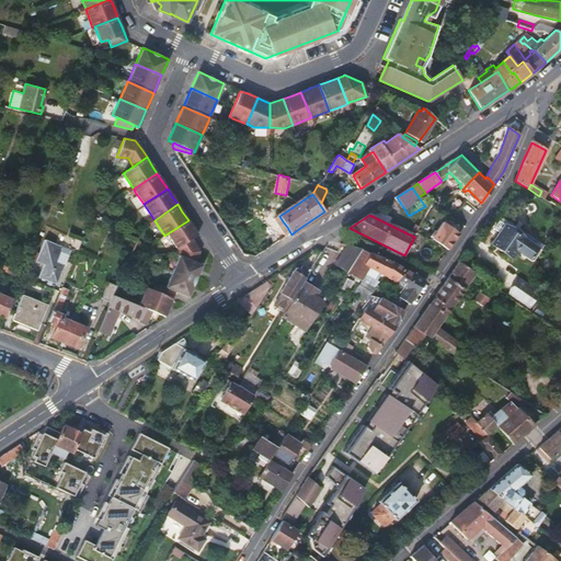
[(542,247),(497,215),(491,225),(501,231),(491,245),(511,259),(515,251),(531,263),(542,247)]
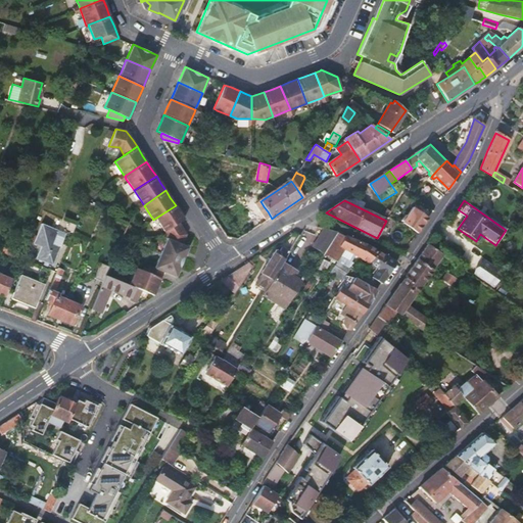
[(182,215),(176,205),(156,218),(164,231),(179,222),(184,219),(182,215)]
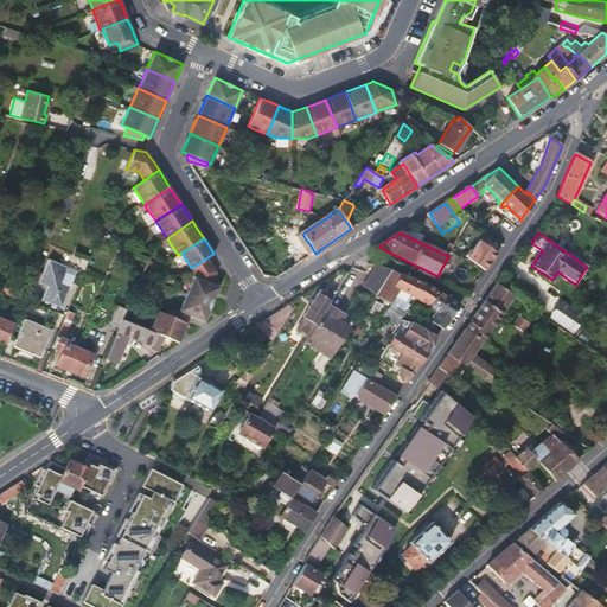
[(494,256),(497,253),(480,241),(466,261),(485,272),(494,256)]
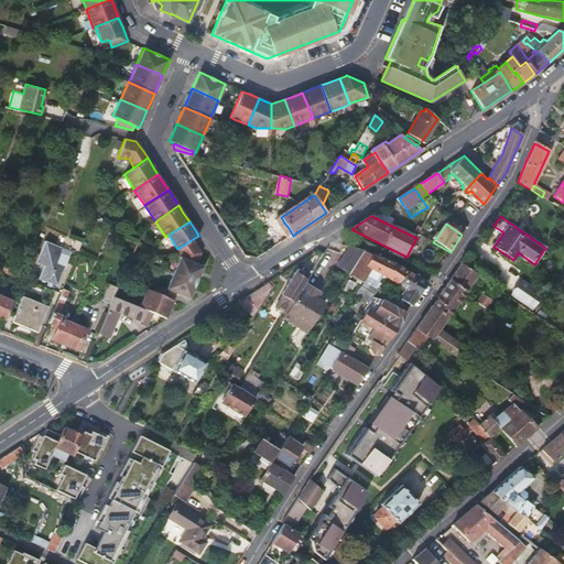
[(193,239),(177,249),(181,253),(183,253),(197,246),(193,239)]
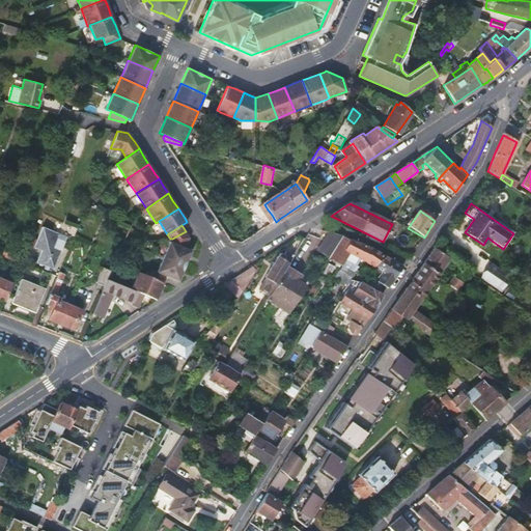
[(190,238),(186,231),(172,239),(170,239),(169,241),(185,248),(190,238)]
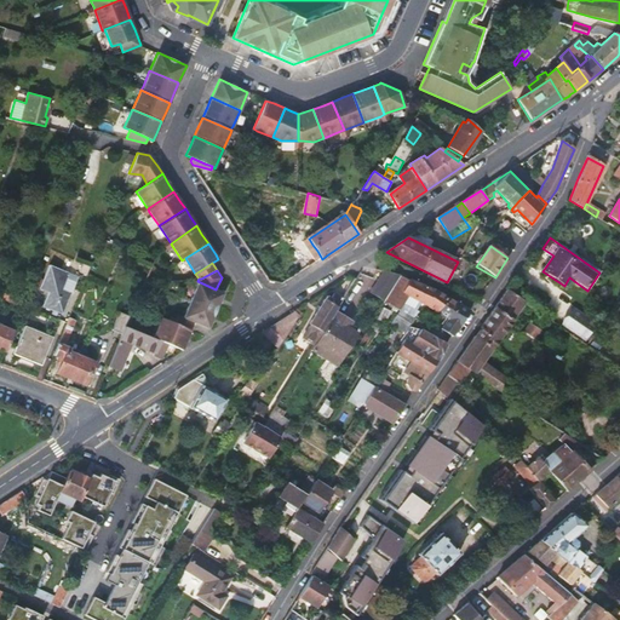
[(372,292),(385,300),(401,275),(385,271),(372,292)]
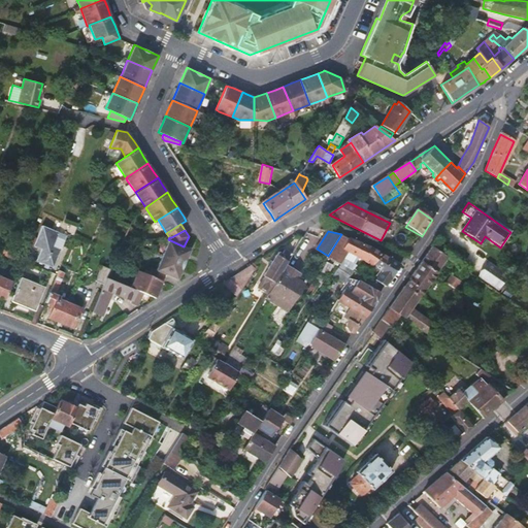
[(41,232),(36,244),(43,248),(38,260),(54,266),(60,248),(54,245),(57,238),(41,232)]
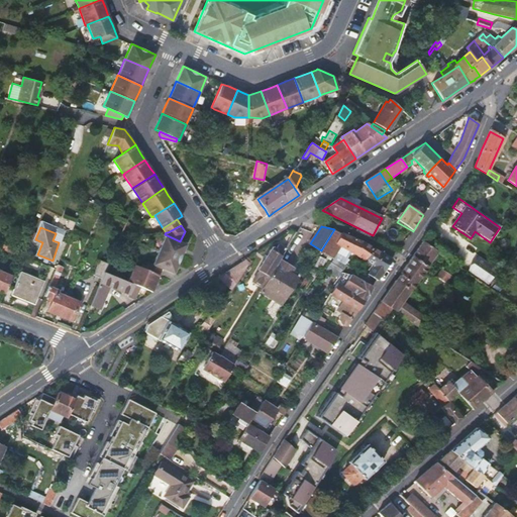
[(320,252),(332,259),(339,244),(355,251),(365,259),(372,247),(365,242),(353,237),(340,232),(334,229),(321,250),(320,252)]
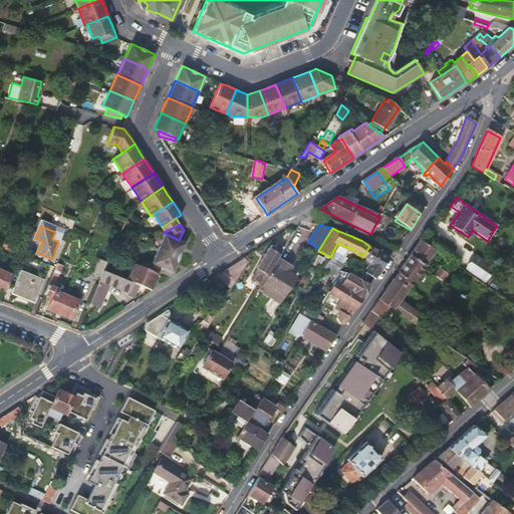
[(179,257),(185,242),(179,240),(164,233),(158,248),(179,257)]
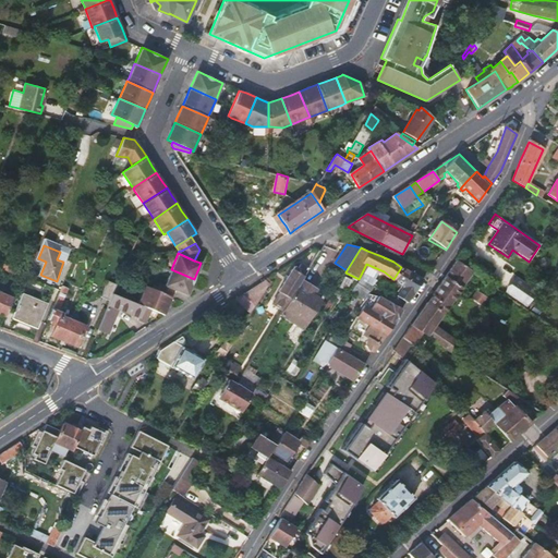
[(473,265),(460,255),(456,262),(470,271),(473,265)]
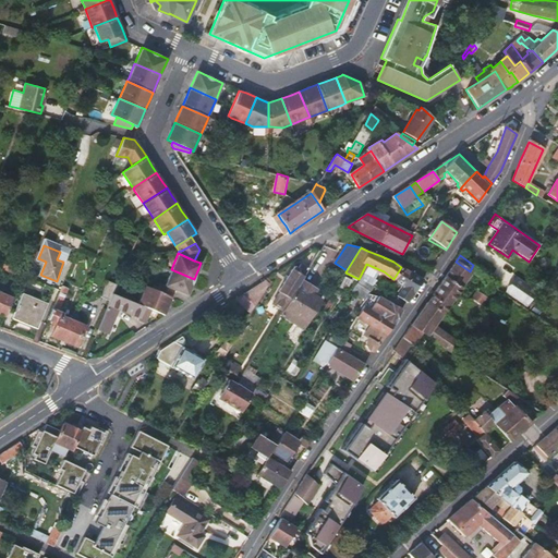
[(461,288),(472,273),(470,271),(456,262),(450,268),(445,277),(461,288)]
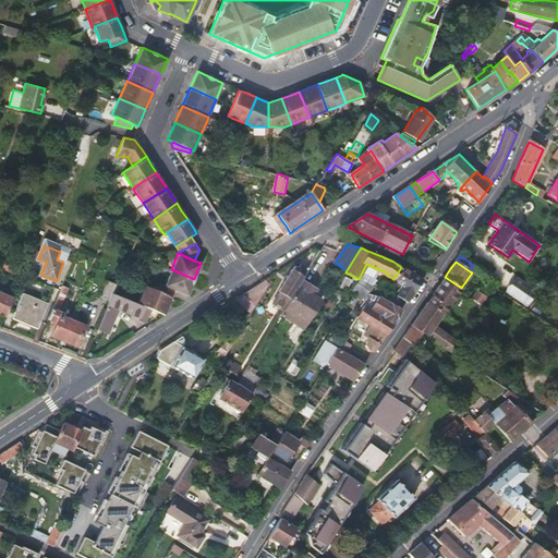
[(19,270),(3,264),(1,269),(8,273),(16,276),(19,270)]
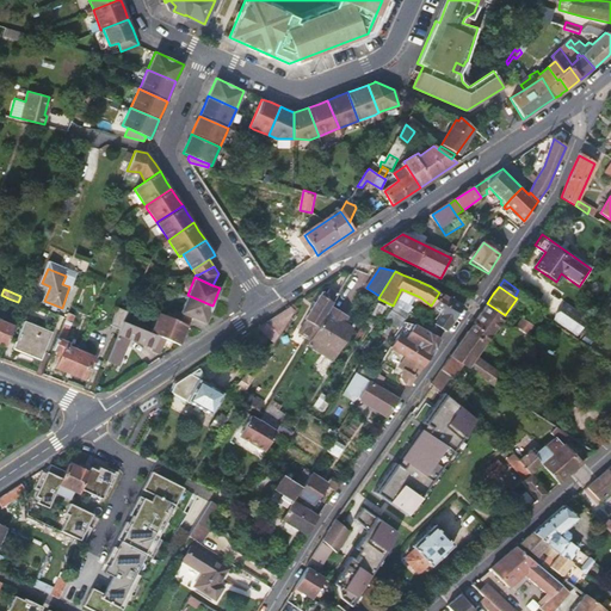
[(310,323),(304,333),(312,339),(331,309),(334,303),(339,295),(329,289),(327,294),(323,292),(306,320),(310,323)]
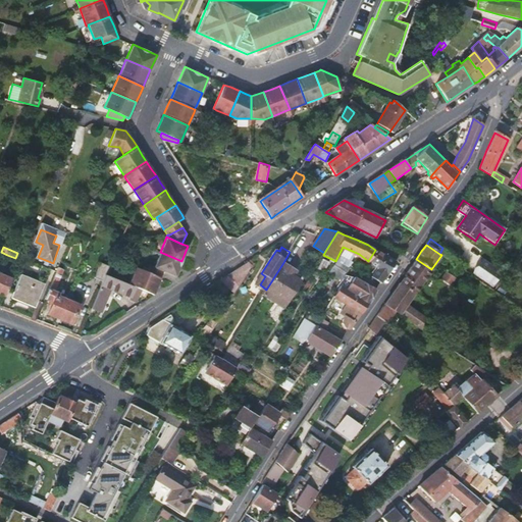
[(370,276),(379,282),(381,283),(396,263),(375,250),(368,261),(375,266),(370,276)]
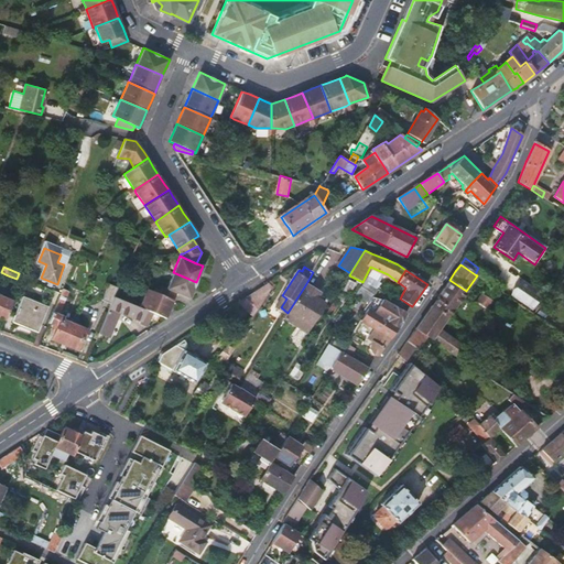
[(190,297),(196,282),(173,272),(166,288),(176,292),(190,297)]
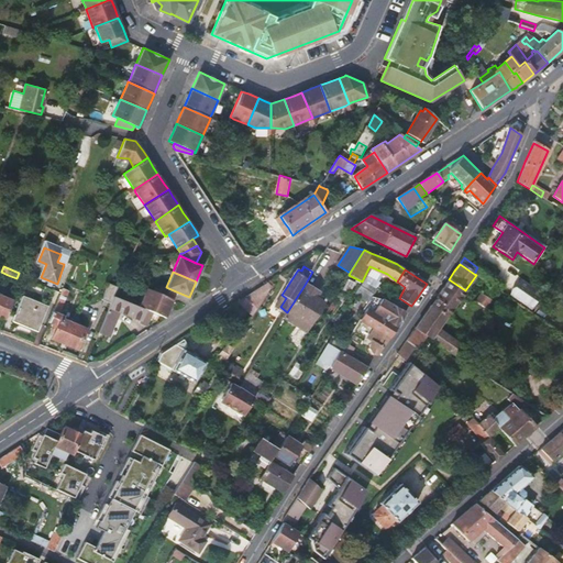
[(562,272),(553,286),(560,290),(562,285),(562,272)]
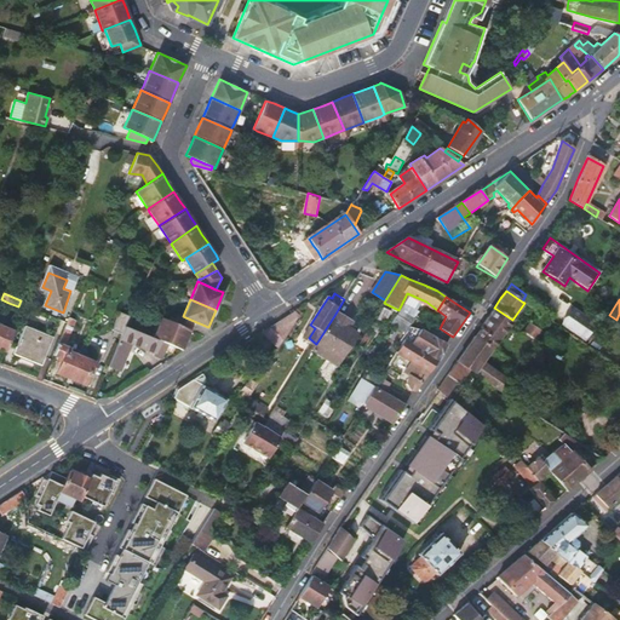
[(348,314),(339,308),(336,314),(344,320),(348,314)]
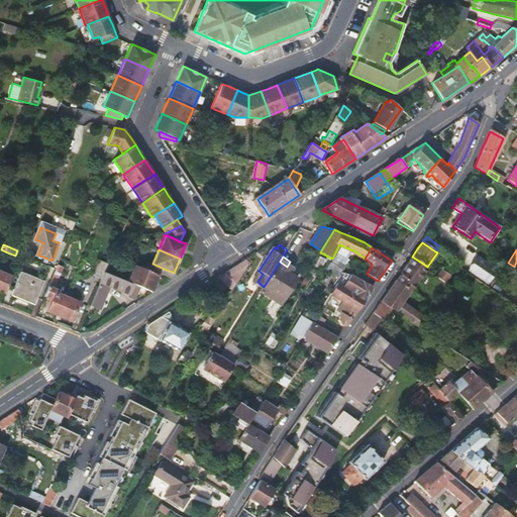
[(333,256),(327,270),(339,276),(346,264),(333,256)]
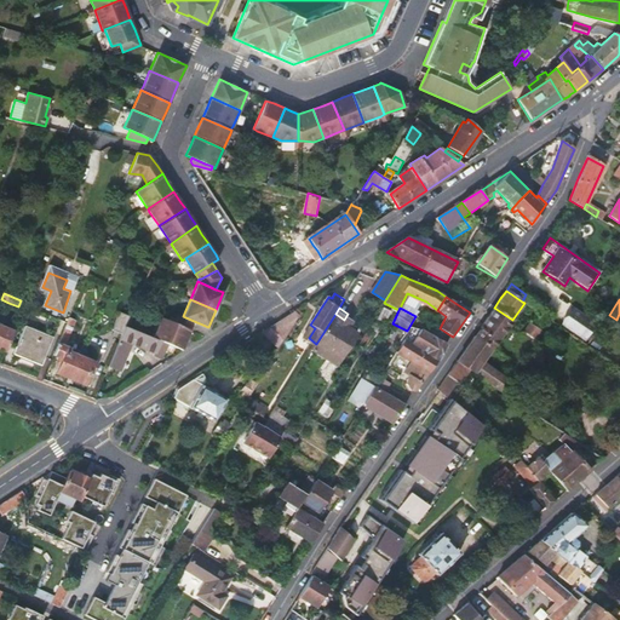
[(492,349),(512,320),(494,308),(489,314),(483,323),(474,337),(492,349)]
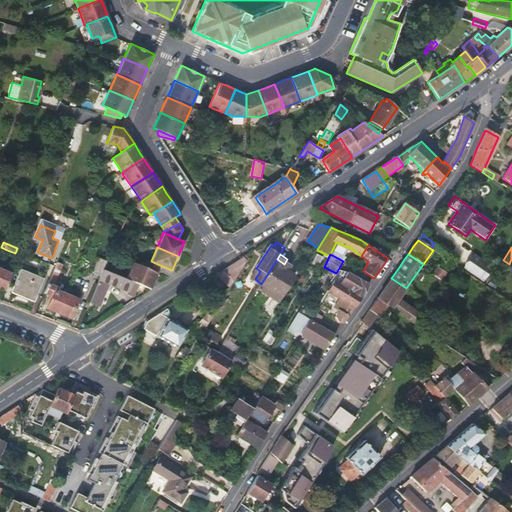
[(224,270),(230,283),(239,270),(247,255),(242,259),(224,270)]
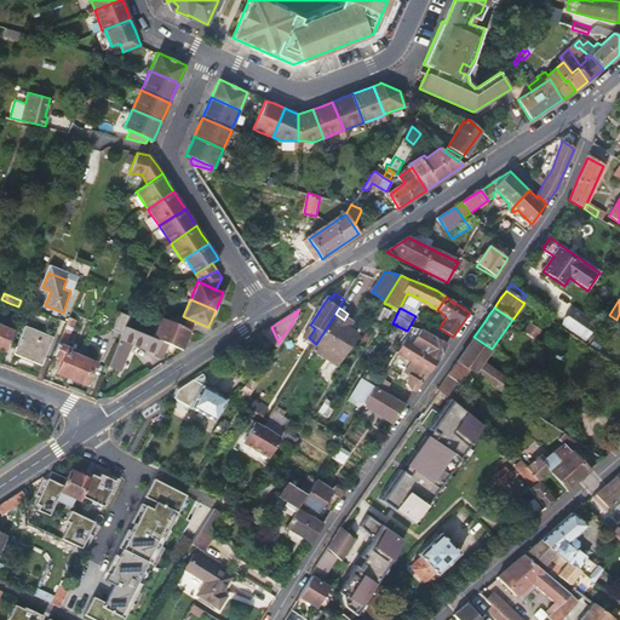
[(572,309),(563,323),(585,339),(595,325),(572,309)]
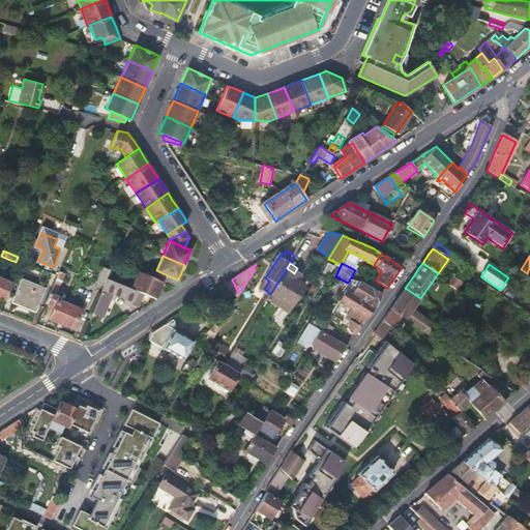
[(95,282),(105,286),(107,278),(111,269),(102,266),(95,282)]
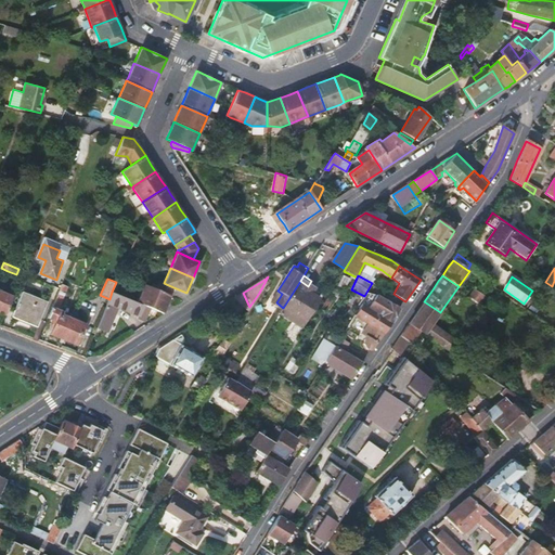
[(482,280),(478,286),(486,292),(490,285),(482,280)]
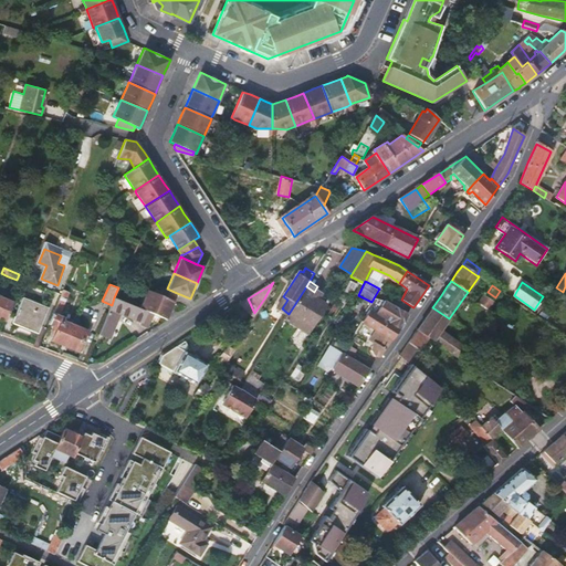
[(177,293),(167,289),(161,286),(159,291),(158,294),(174,301),(177,293)]
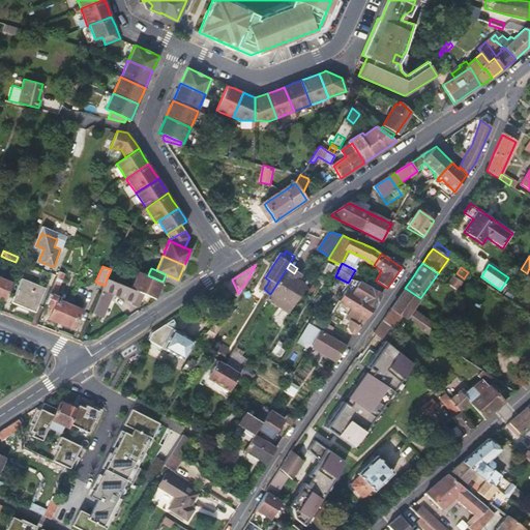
[(294,273),(287,268),(270,294),(267,299),(288,313),(307,281),(300,276),(302,271),(297,268),(294,273)]
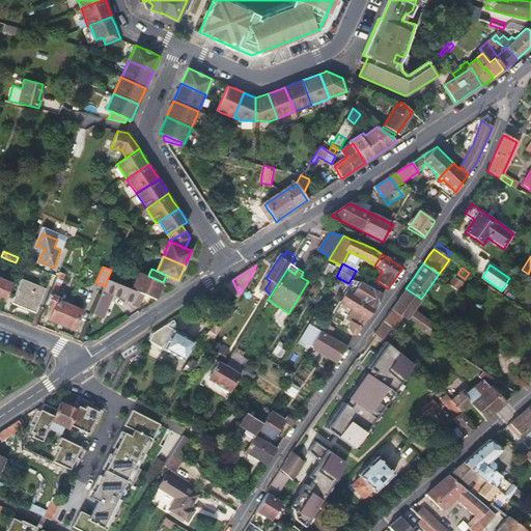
[(65,274),(59,272),(47,304),(51,306),(54,307),(53,311),(49,319),(60,324),(67,304),(58,300),(59,298),(56,297),(65,274)]
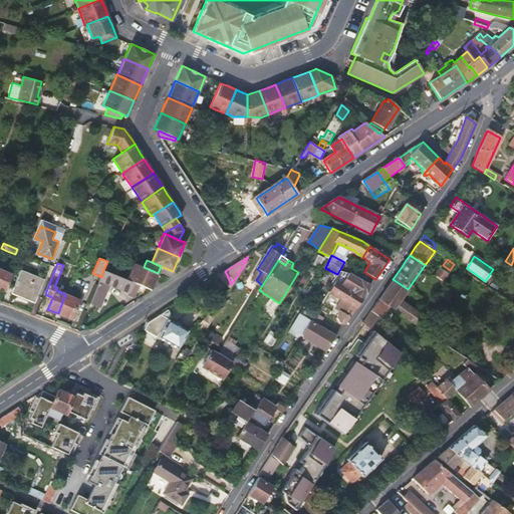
[(158,273),(144,267),(140,265),(134,263),(126,279),(141,285),(151,289),(158,273)]
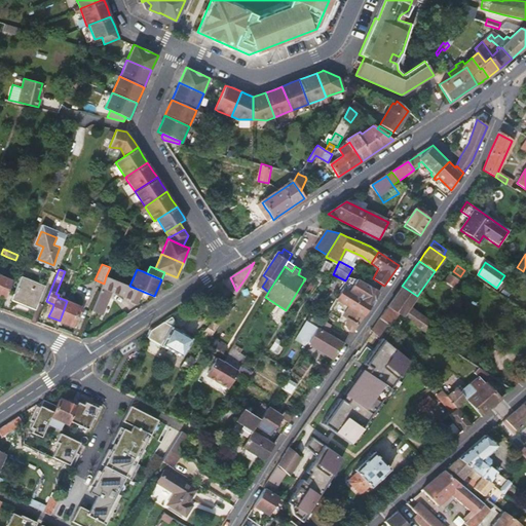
[(453,271),(451,275),(458,280),(460,276),(453,271)]
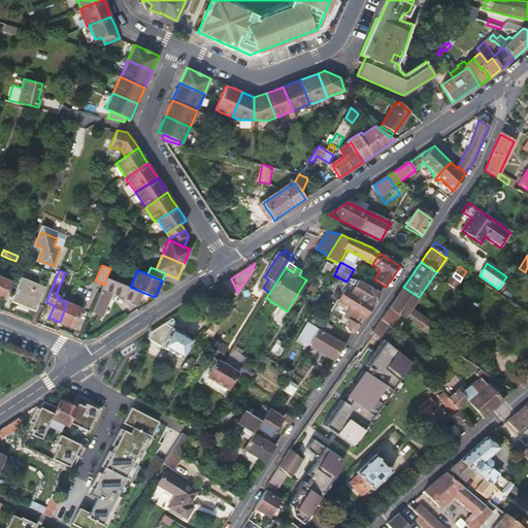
[(450,274),(447,279),(457,286),(460,282),(453,276),(450,274)]
